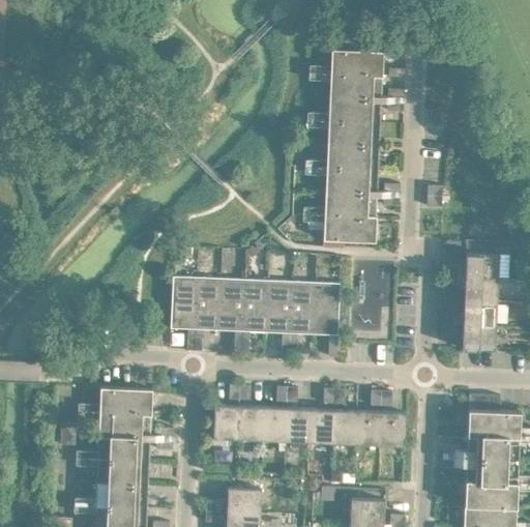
[(327,129),(327,146),(379,148),(383,53),(331,51),(330,67),(329,83),(328,115),(327,129)]
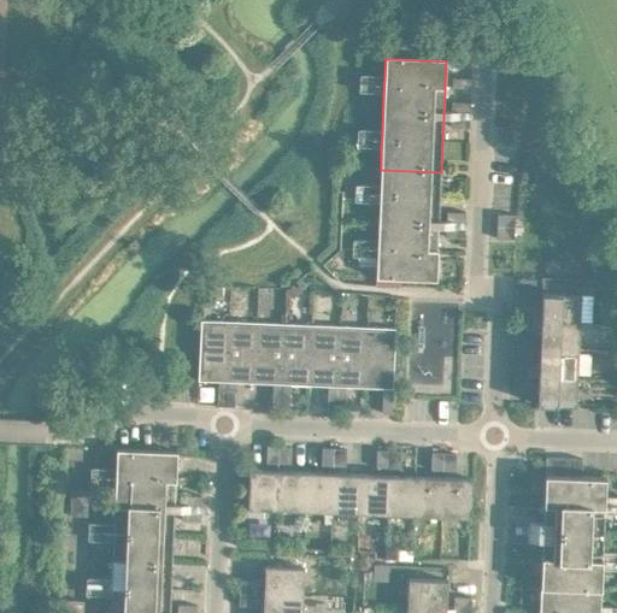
[(383,96),(385,78),(365,78),(364,95),(383,96)]
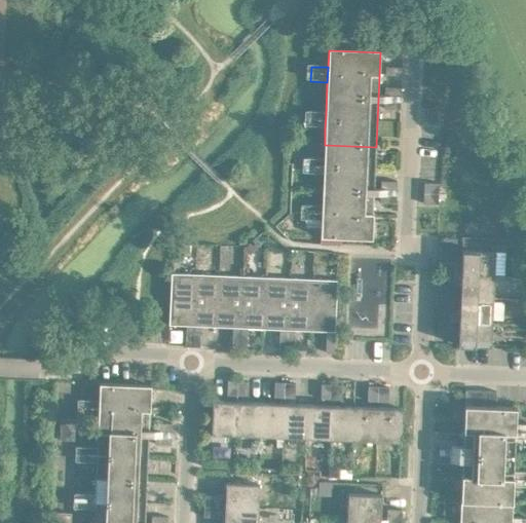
[(385,77),(402,78),(402,70),(385,69),(385,77)]
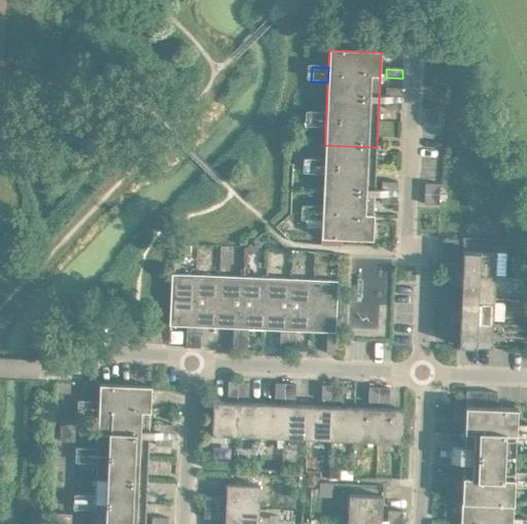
[(385,98),(401,99),(401,91),(386,90),(385,98)]
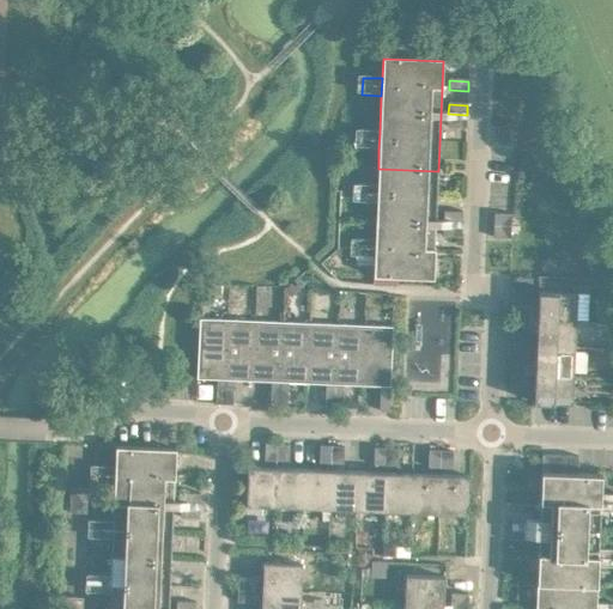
[(448,129),(466,131),(467,121),(448,121),(448,129)]
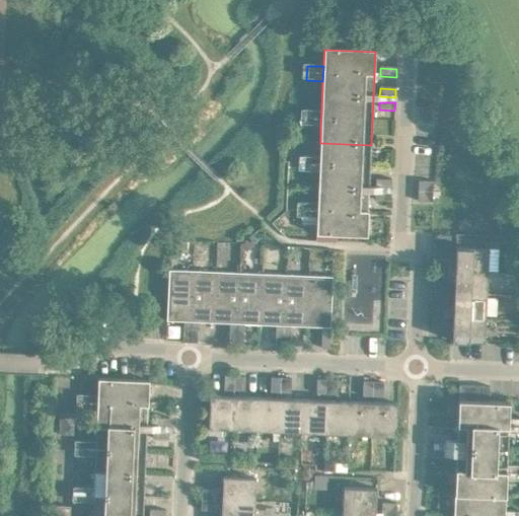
[(421,124),(431,125),(432,111),(422,109),(421,124)]
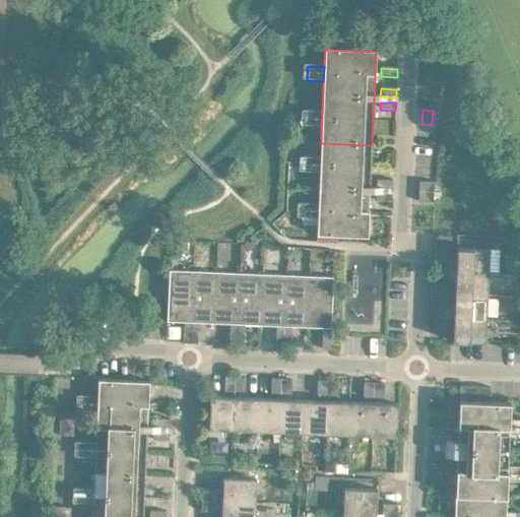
[(305,127),(321,127),(322,113),(306,112),(305,127)]
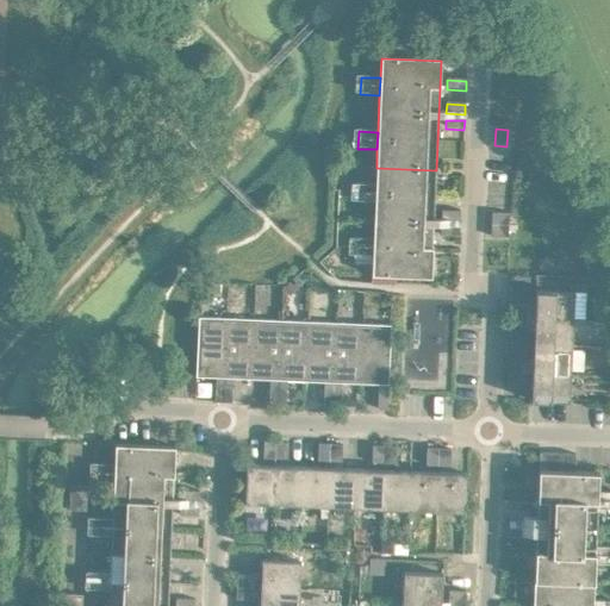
[(373,241),(373,257),(372,277),(431,280),(436,170),(377,168),(375,186),(375,204),(373,241)]
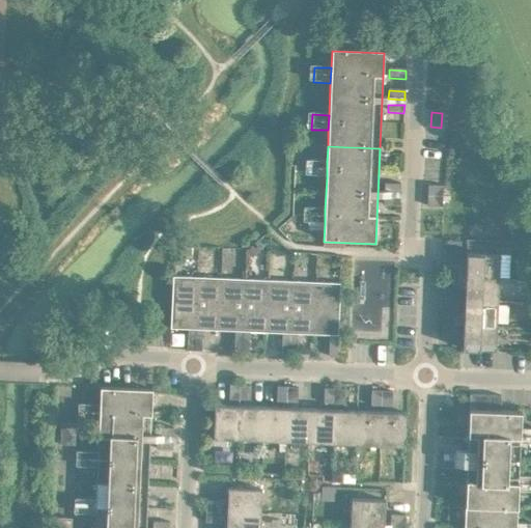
[(309,176),(327,177),(327,162),(310,162),(309,176)]
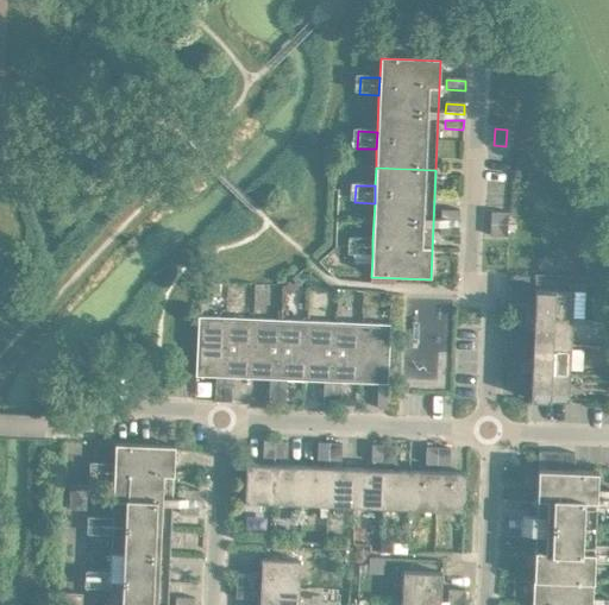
[(440,221),(459,222),(459,213),(441,212),(440,221)]
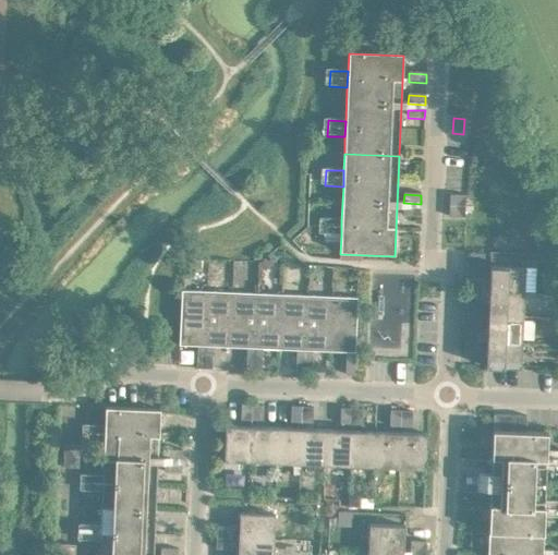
[(449,196),(449,208),(465,208),(465,197),(449,196)]
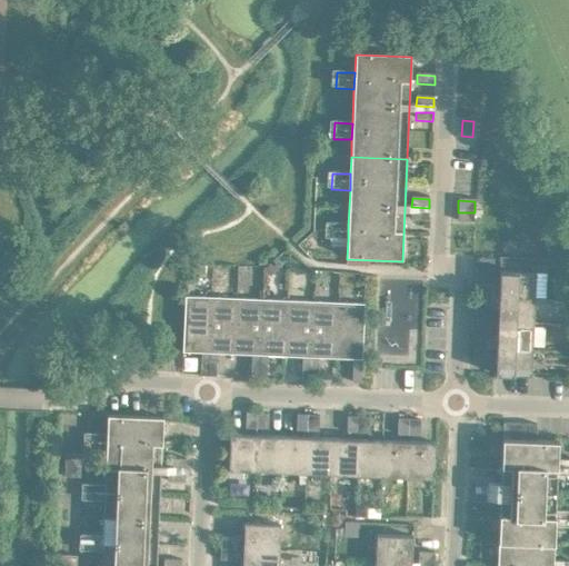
[(475,212),(458,212),(458,224),(473,224),(475,212)]
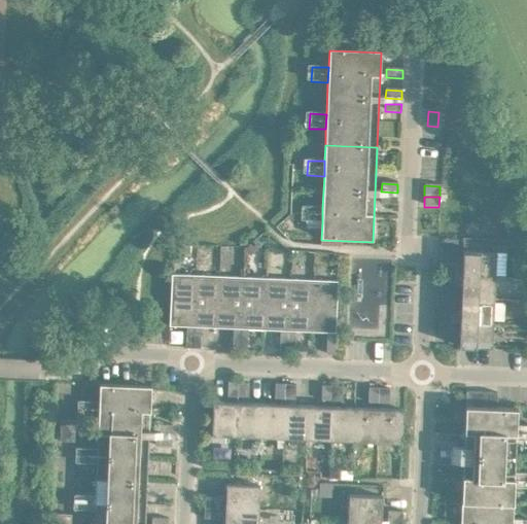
[(381,206),(396,206),(397,198),(381,198),(381,206)]
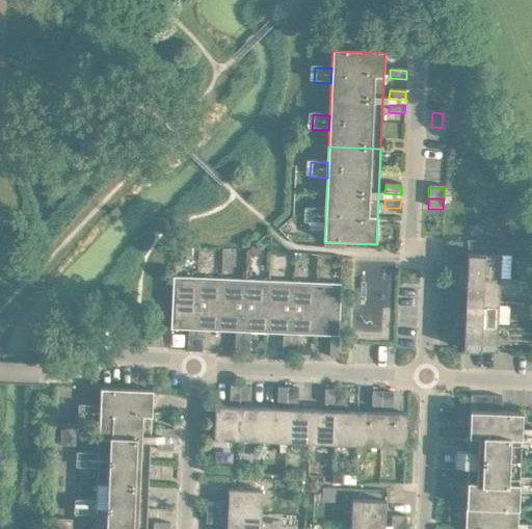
[(308,225),(325,225),(325,210),(309,209),(308,225)]
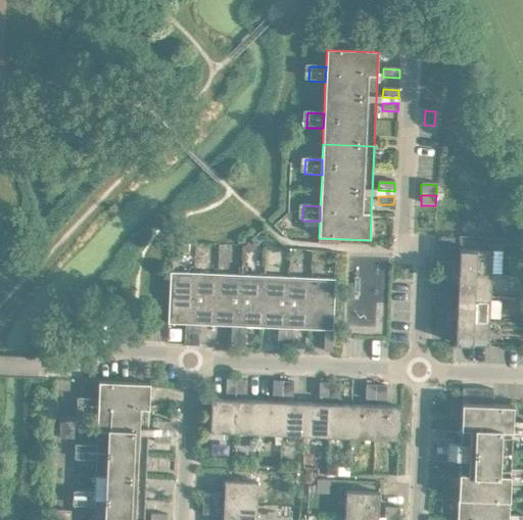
[(250,242),(243,249),(248,254),(255,248),(250,242)]
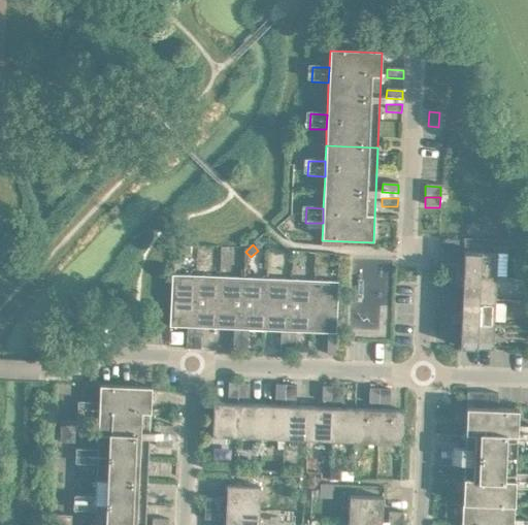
[(463,267),(462,277),(496,279),(497,255),(463,254),(463,267)]
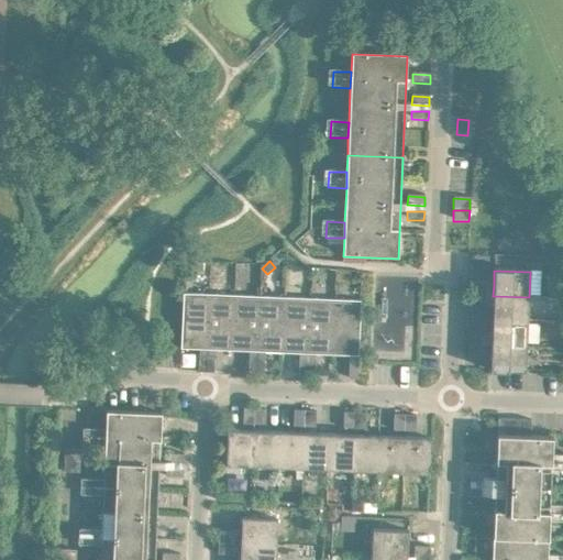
[(530,272),(529,297),(539,298),(540,272),(538,272),(530,272)]
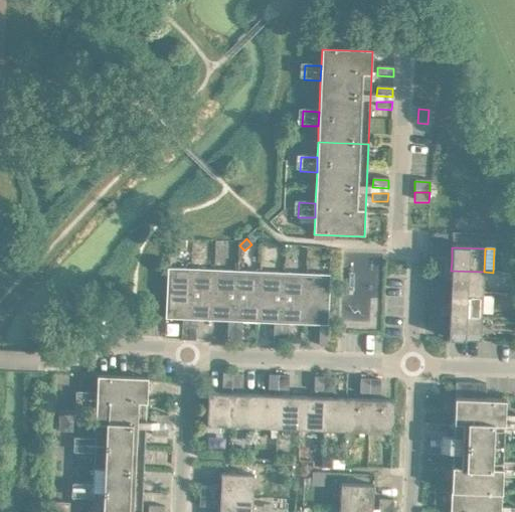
[(431,260),(431,270),(445,271),(446,261),(431,260)]
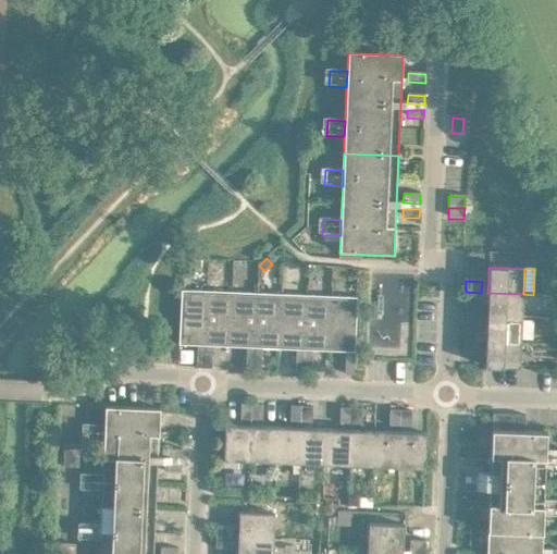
[(196,370),(203,370),(207,293),(181,292),(178,347),(197,347),(196,370)]
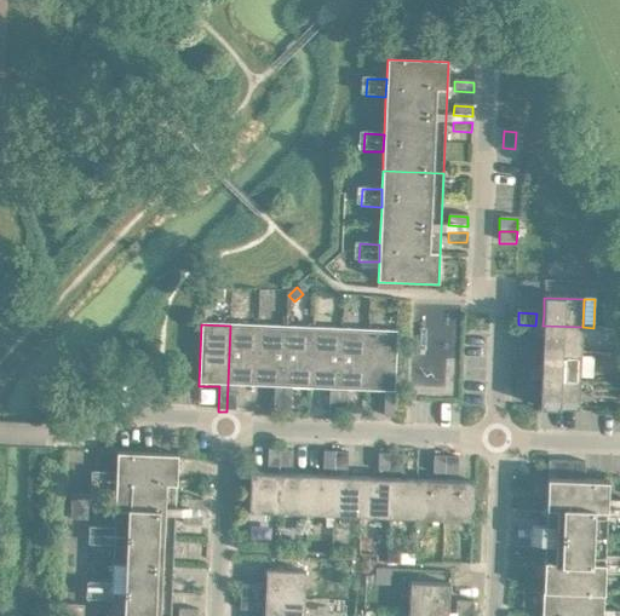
[(535,326),(518,324),(517,337),(535,338),(535,326)]
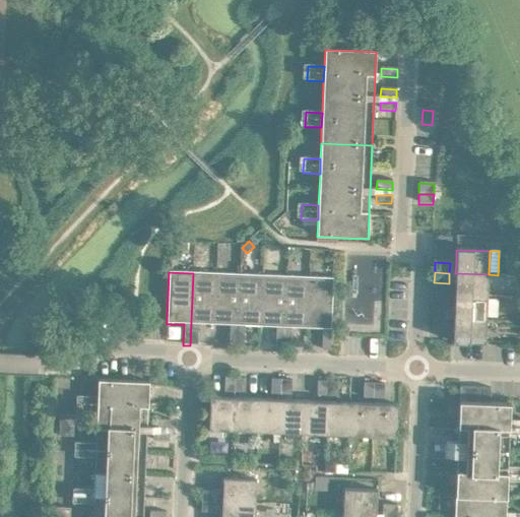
[(198,325),(214,325),(216,274),(193,273),(190,345),(197,345),(198,325)]
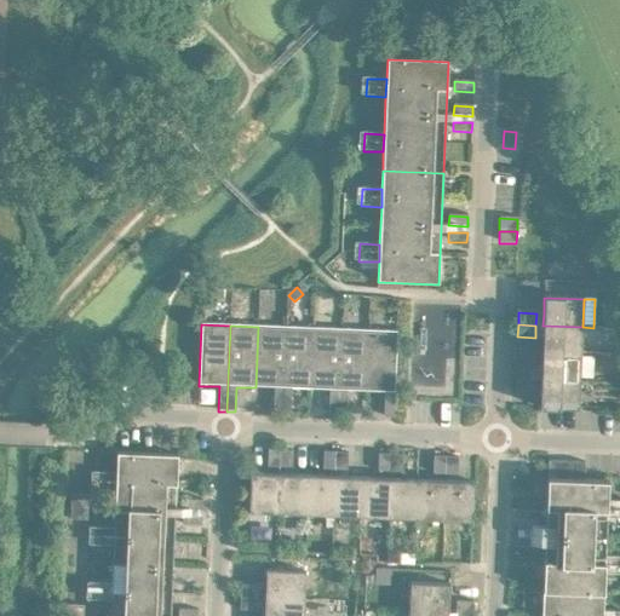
[(543,338),(541,353),(581,355),(583,327),(543,326),(543,338)]
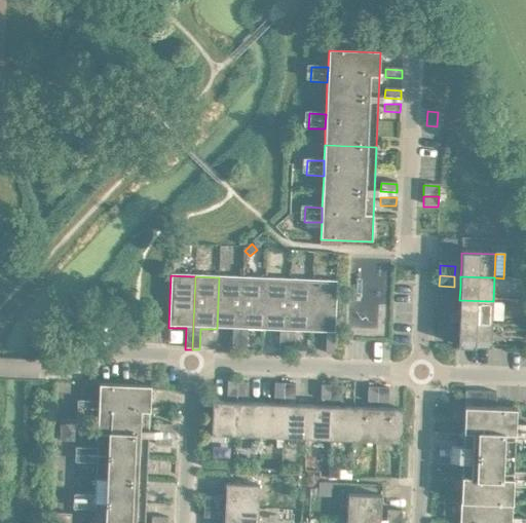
[(231,351),(239,351),(242,278),(219,277),(217,329),(232,330),(231,351)]
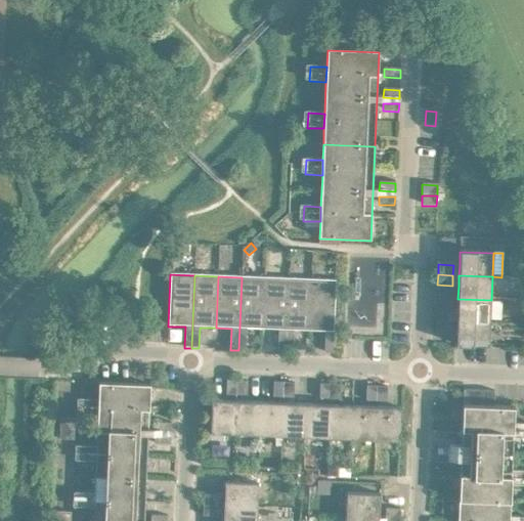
[(247,330),(262,330),(264,278),(242,277),(238,350),(246,350),(247,330)]
